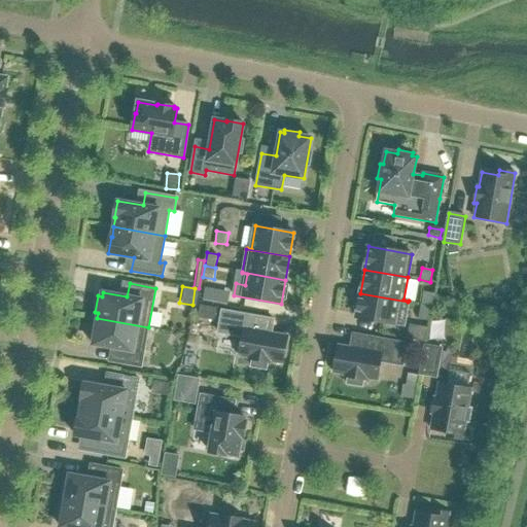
[(219,303),(221,290),(205,287),(202,300),(219,303)]
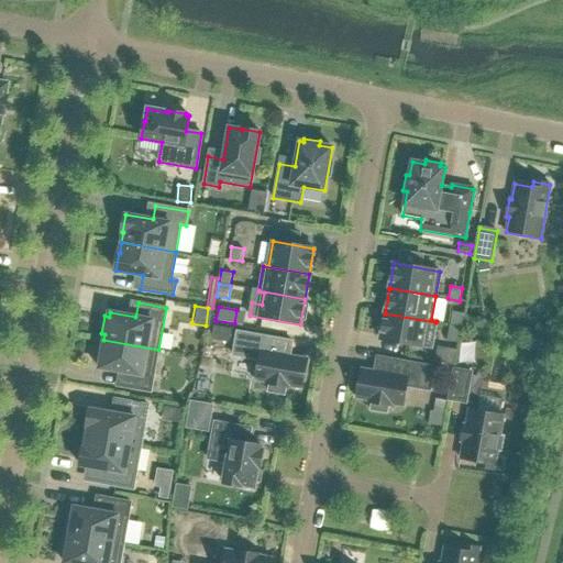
[(462,327),(464,313),(452,312),(451,324),(462,327)]
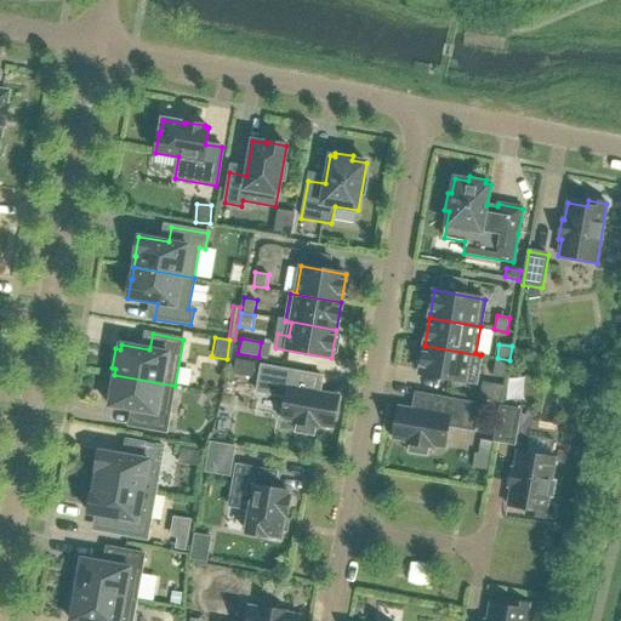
[(476,383),(480,355),(425,346),(423,352),(420,351),(416,368),(421,369),(420,374),(476,383)]
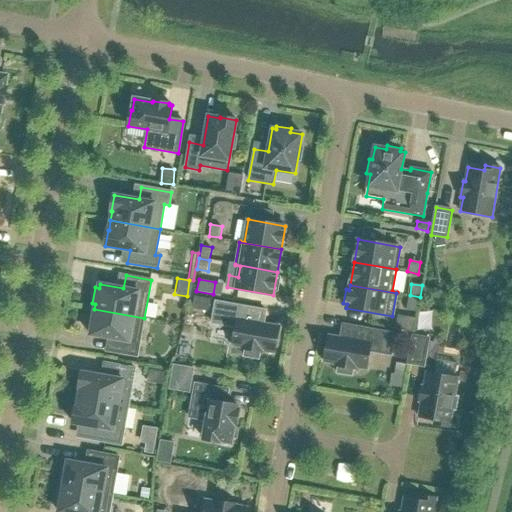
[(209,311),(210,298),(194,296),(193,308),(209,311)]
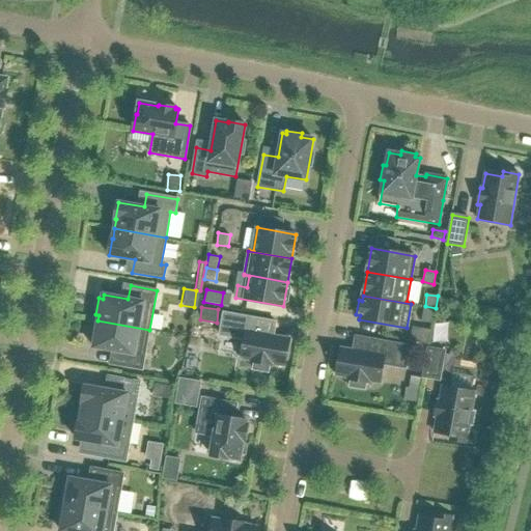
[(423,307),(421,319),(432,322),(435,309),(423,307)]
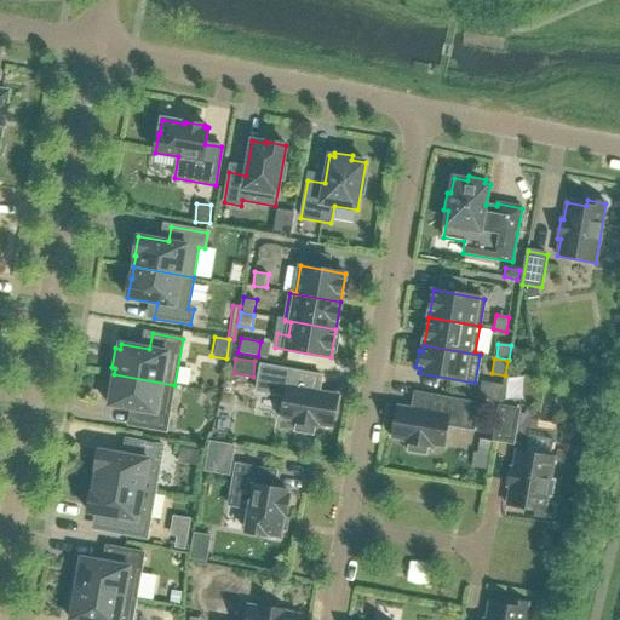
[(292,422),(296,423),(294,432),(313,436),(315,426),(319,426),(319,425),(332,428),(338,395),(319,392),(321,375),(260,366),(256,391),(285,396),(281,419),(292,420),(292,422)]
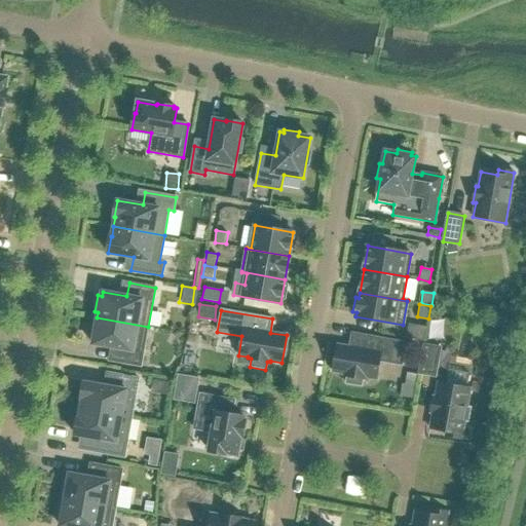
[(141,366),(148,327),(97,317),(96,323),(92,322),(89,338),(94,339),(92,344),(117,348),(115,362),(141,366)]
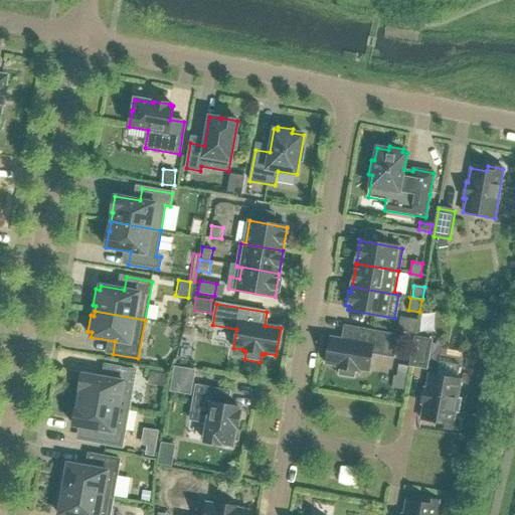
[(178,336),(199,337),(200,314),(179,313),(178,336)]
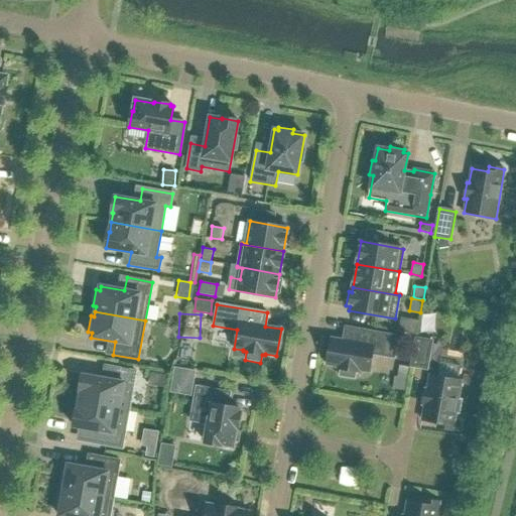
[(338,368),(340,369),(338,377),(354,380),(356,371),(359,372),(360,371),(369,372),(372,354),(394,358),(397,337),(346,328),(343,341),(332,339),(327,365),(338,367),(338,368)]
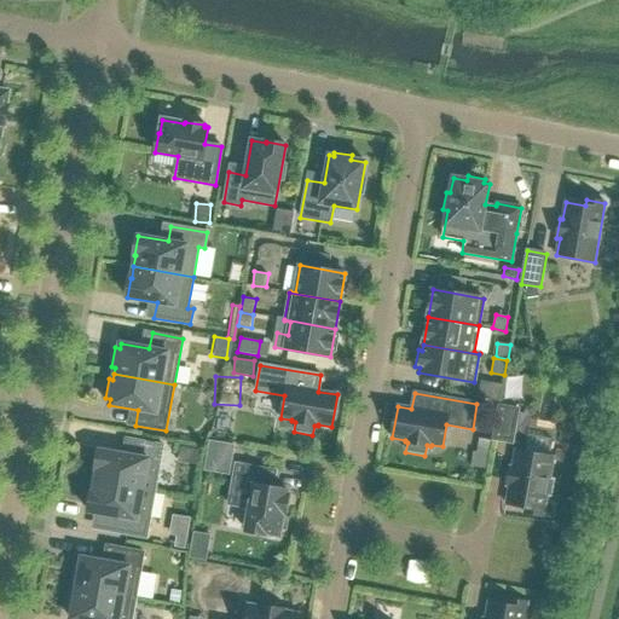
[(513,443),(519,410),(499,406),(493,439),(513,443)]
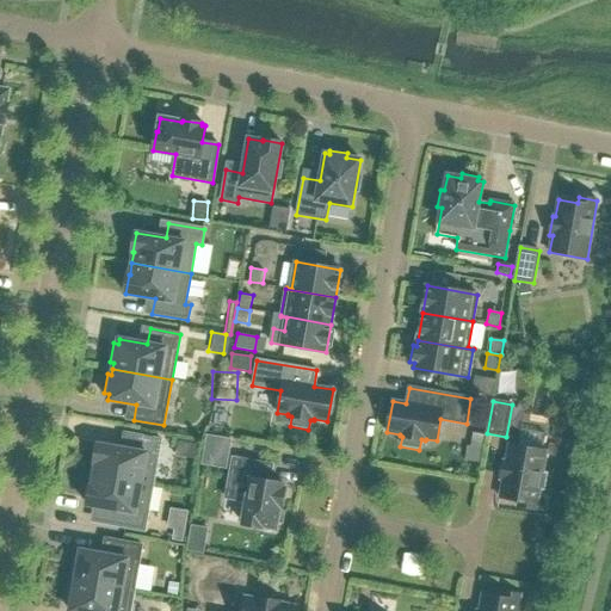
[(474,432),(471,448),(481,449),(483,434),(474,432)]
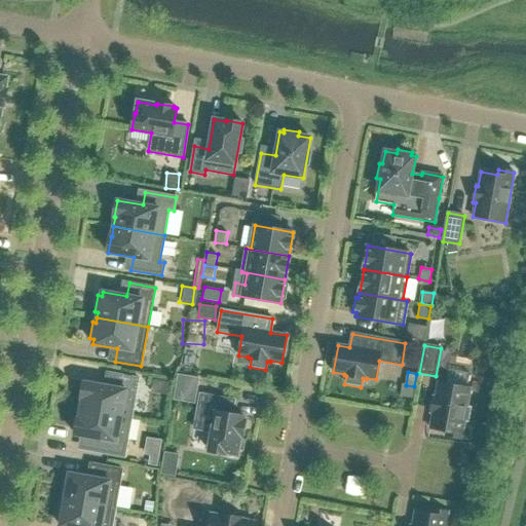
[(81,409),(132,418),(139,379),(112,374),(110,387),(84,382),(81,399),(82,399),(81,409)]
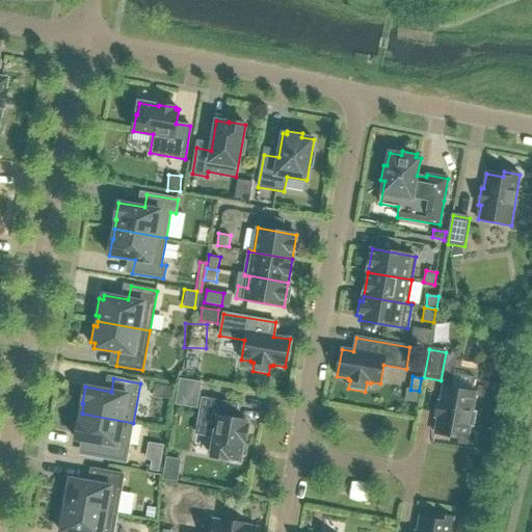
[(196,401),(198,383),(181,380),(179,398),(196,401)]
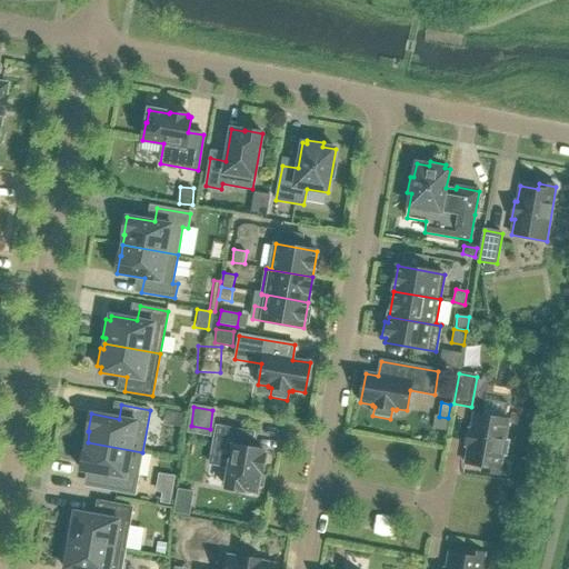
[(165,411),(162,423),(179,427),(181,415),(165,411)]
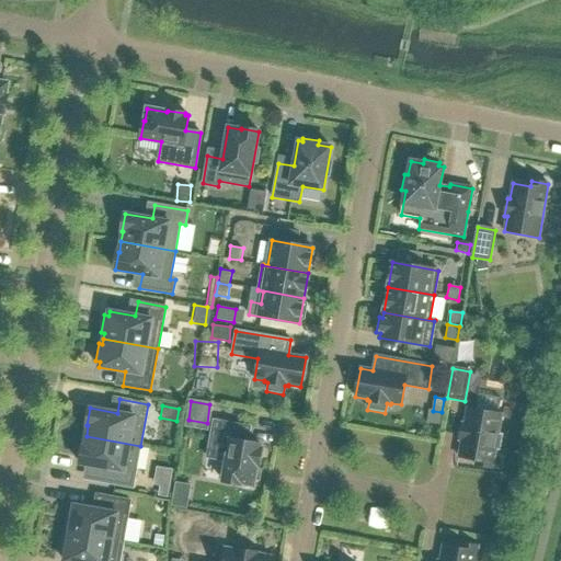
[(499,434),(502,414),(467,408),(465,424),(462,423),(459,441),(461,441),(458,457),(476,460),(474,465),(492,468),(495,449),(500,450),(502,435),(499,434)]
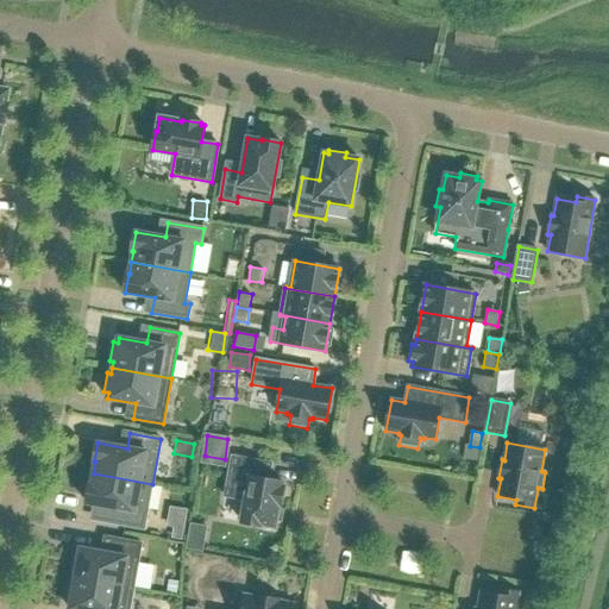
[(280,506),(283,487),(282,487),(282,483),(268,479),(271,464),(232,457),(225,496),(245,500),(242,522),(261,526),(262,525),(275,527),(278,506),(280,506)]
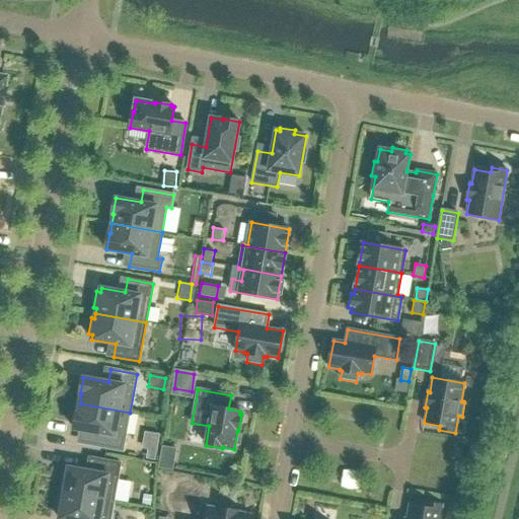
[(123,451),(130,413),(80,403),(78,413),(77,413),(74,429),(99,434),(97,446),(123,451)]
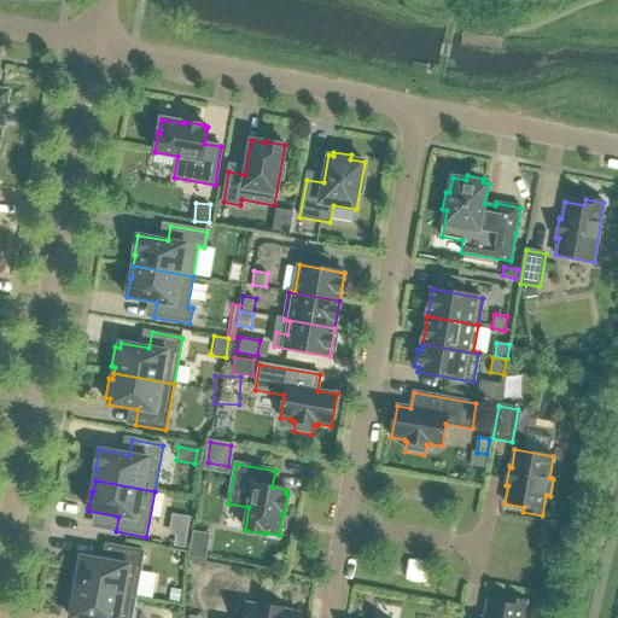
[(175,534),(174,544),(185,547),(186,535),(175,534)]
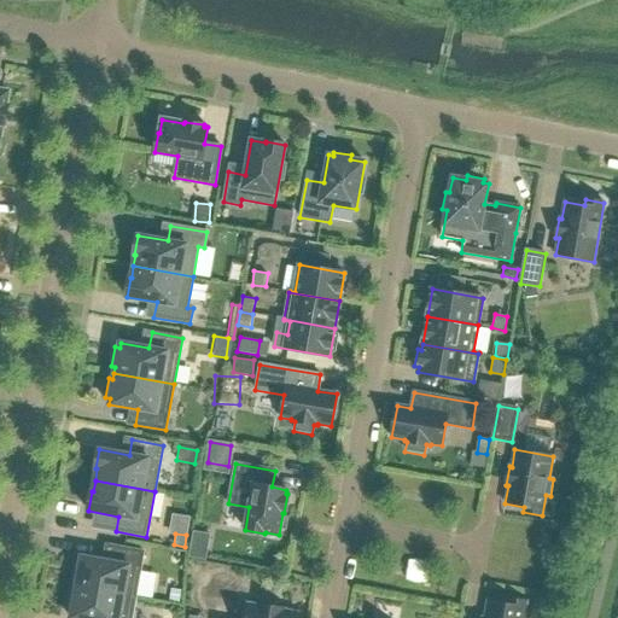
[(76,587),(135,598),(144,552),(112,546),(110,561),(81,557),(80,563),(76,561),(73,579),(77,581),(76,587)]
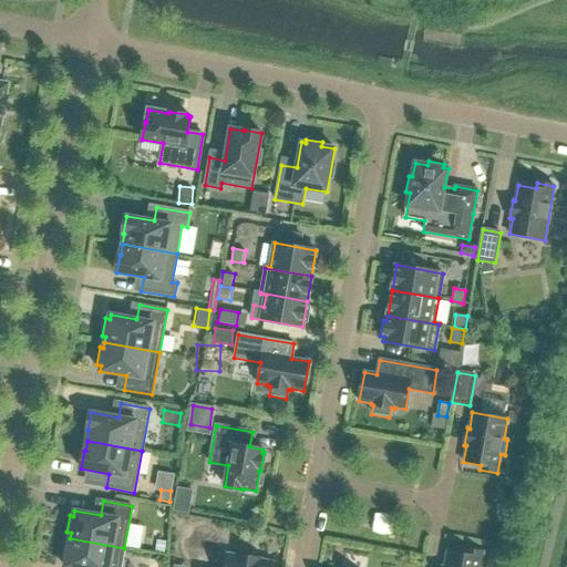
[(120,566),(124,548),(70,538),(69,544),(64,544),(62,560),(65,562),(64,566),(66,566),(120,566)]
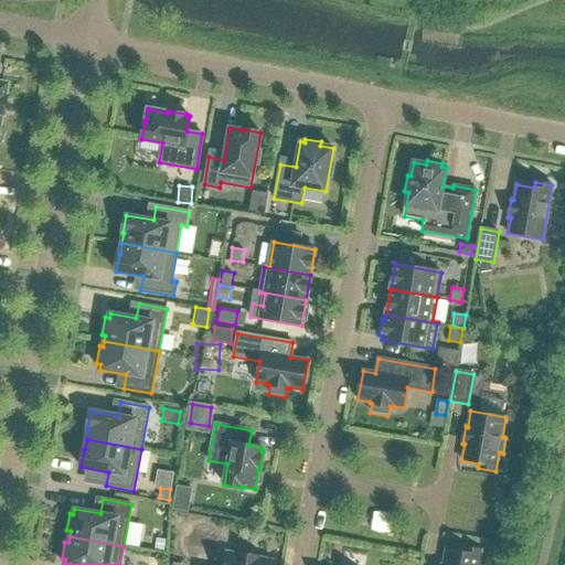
[(478,564),(481,550),(465,547),(464,552),(446,550),(443,564),(440,564),(439,564),(478,564)]
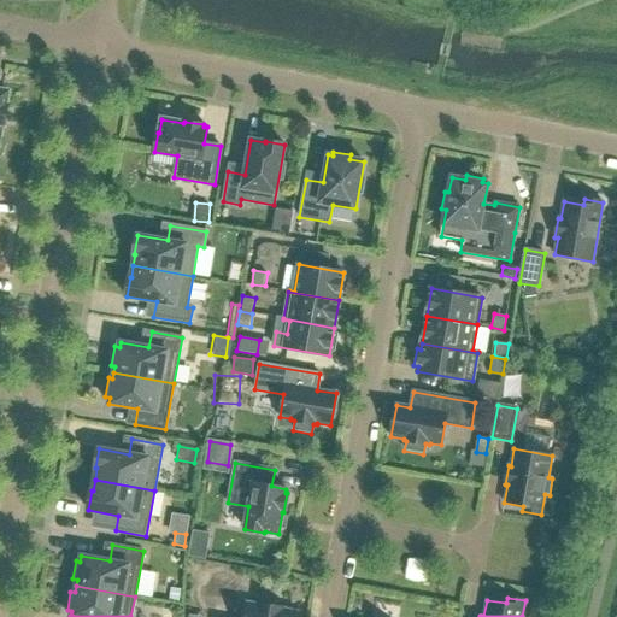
[(258,605),(247,603),(244,616),(295,616),(298,612),(285,610),(285,607),(258,604),(258,605)]
